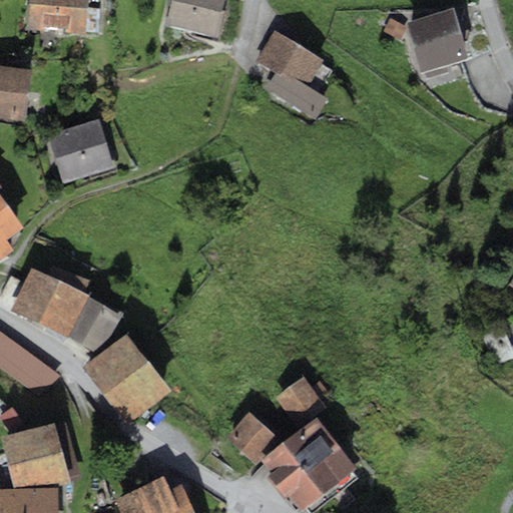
[(87,0),(31,0),(29,28),(85,32),(87,0)]
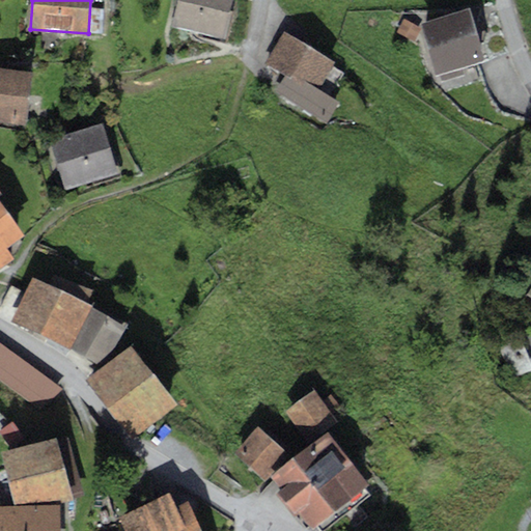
[(231,0),(177,0),(172,25),(223,37),(231,0)]
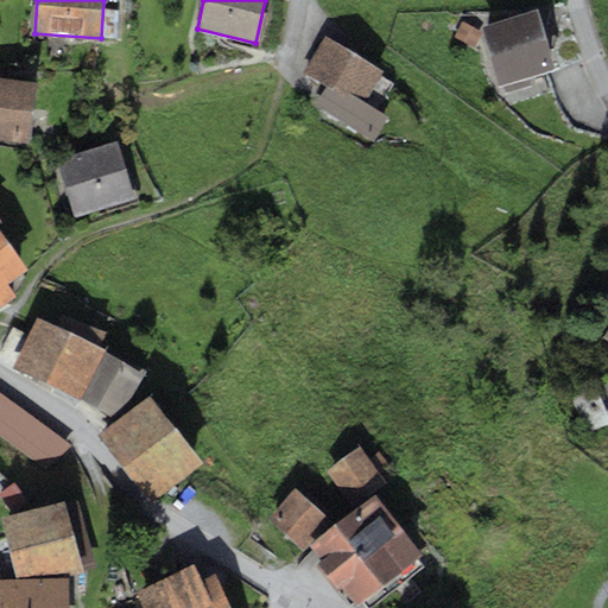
[(537,11),(480,29),(499,87),(555,69),(537,11)]
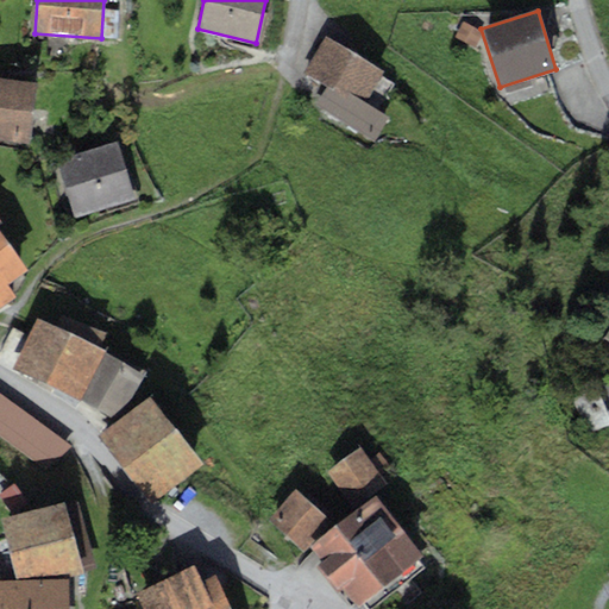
[(383,74),(326,36),(302,71),(326,87),(315,104),(375,142),(390,118),(365,101),(383,74)]
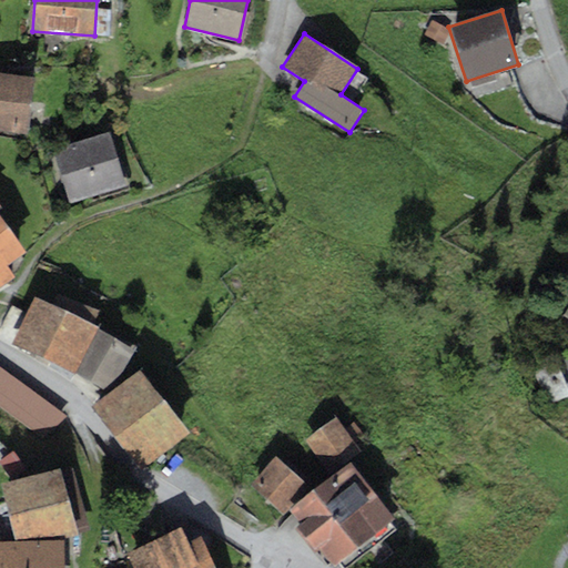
[(33,75),(0,71),(0,129),(28,132),(33,75)]
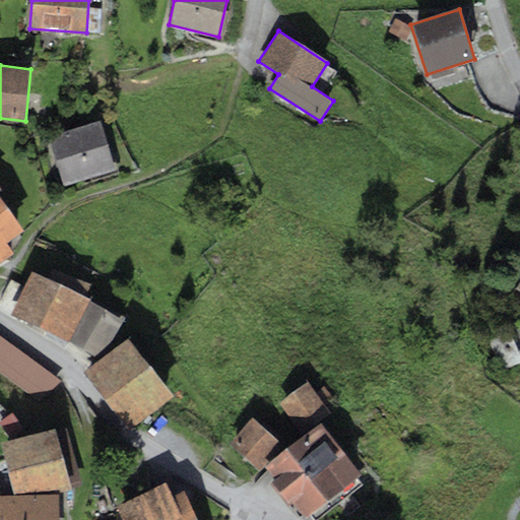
[(101,122),(47,139),(62,187),(116,170),(101,122)]
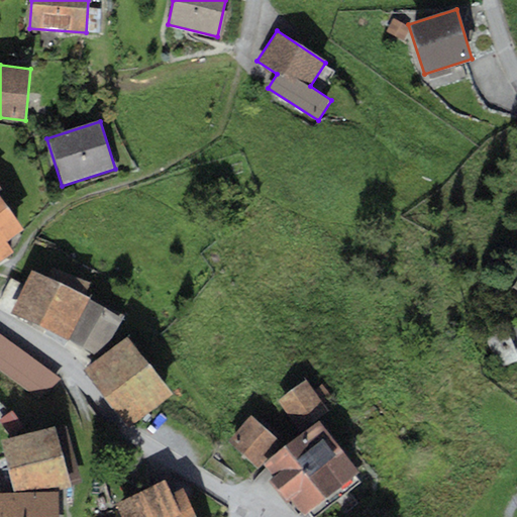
[(0,196),(0,261),(14,252),(5,240),(22,229),(0,196)]
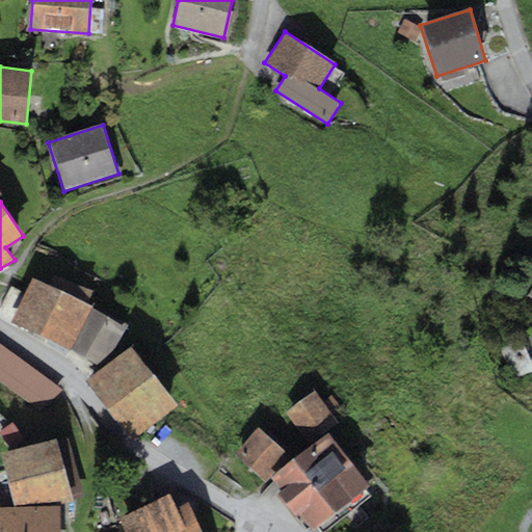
[(47,285),(32,277),(10,321),(70,349),(90,307),(85,304),(91,291),(53,272),(47,285)]
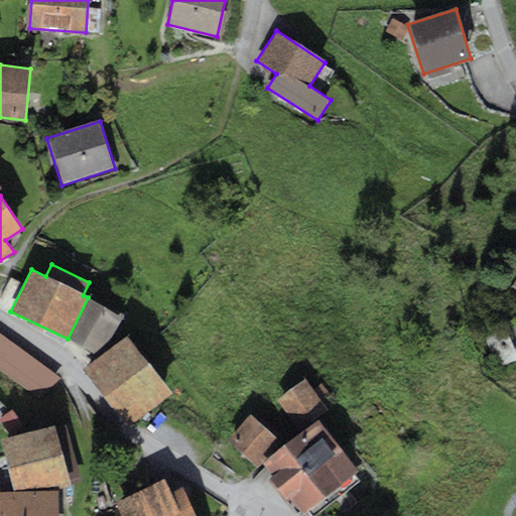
[(121,313),(88,297),(68,339),(100,355),(121,313)]
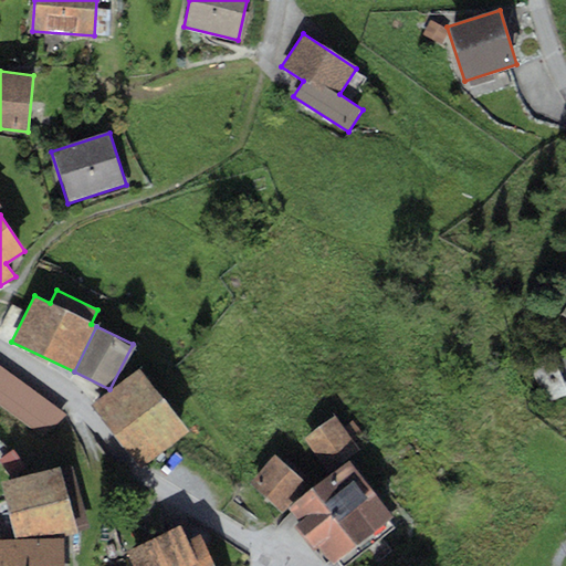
[(63,412),(0,366),(0,406),(43,439),(63,412)]
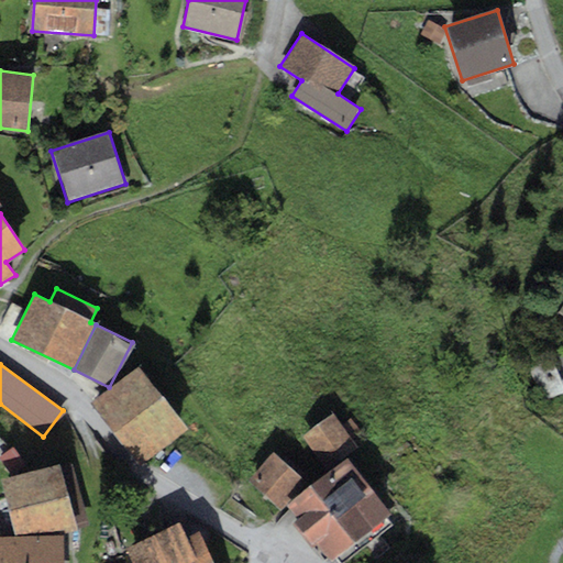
[(186,428),(139,366),(91,404),(140,464),(186,428)]
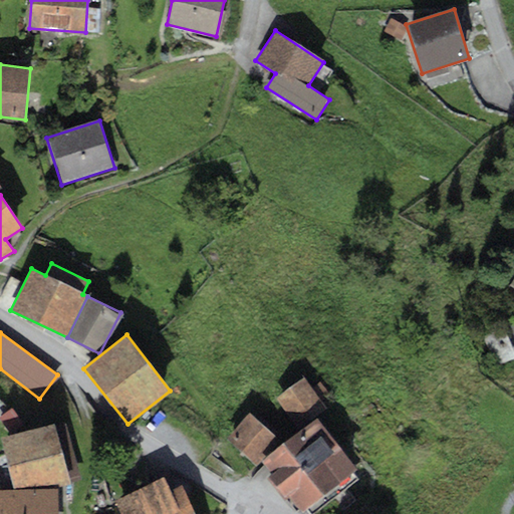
[(305,377),(277,398),(299,429),(326,409),(321,402),(329,396),(320,382),(312,389),(305,377)]
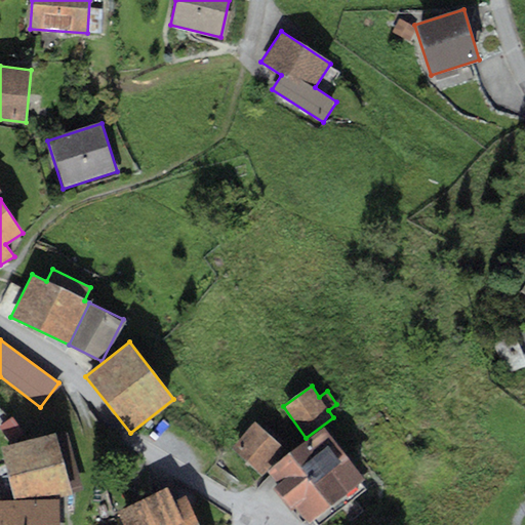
[(282,446),(255,421),(232,447),(259,472),(282,446)]
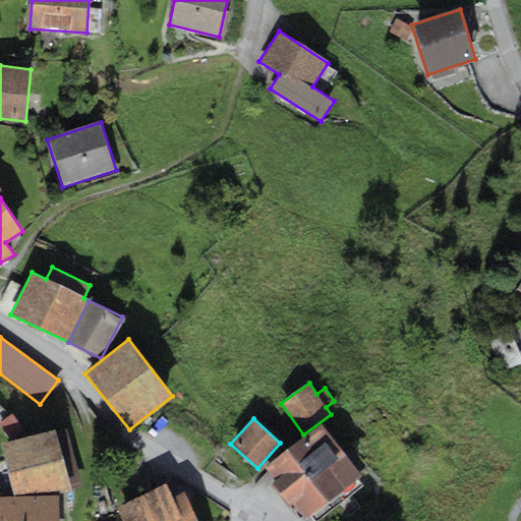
[(361,474),(322,423),(265,466),(275,479),(271,482),(289,507),(294,503),(305,518),(361,474)]
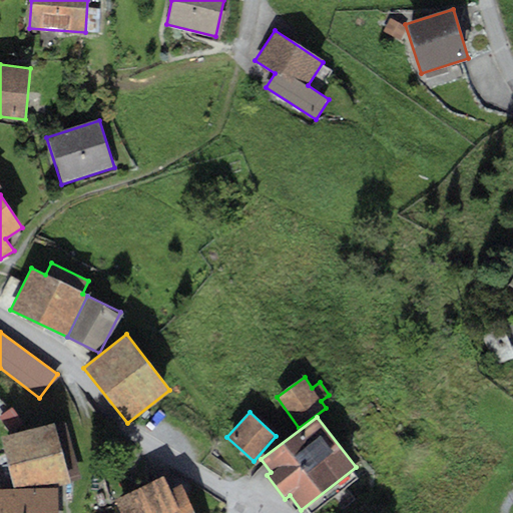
[(65,422),(1,437),(13,488),(41,487),(79,479),(65,422)]
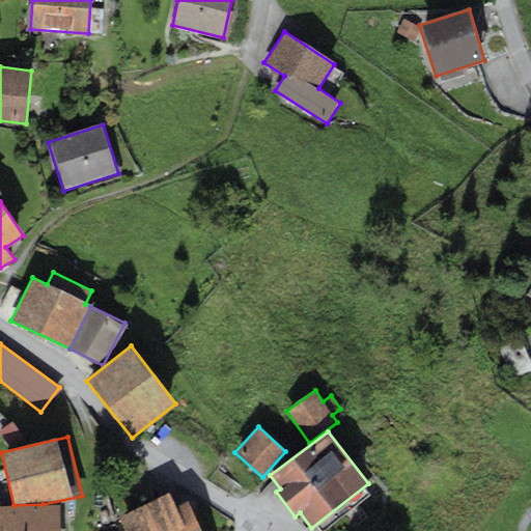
[(124,530),(197,530),(200,530),(186,501),(176,506),(169,492),(118,516),(124,530)]
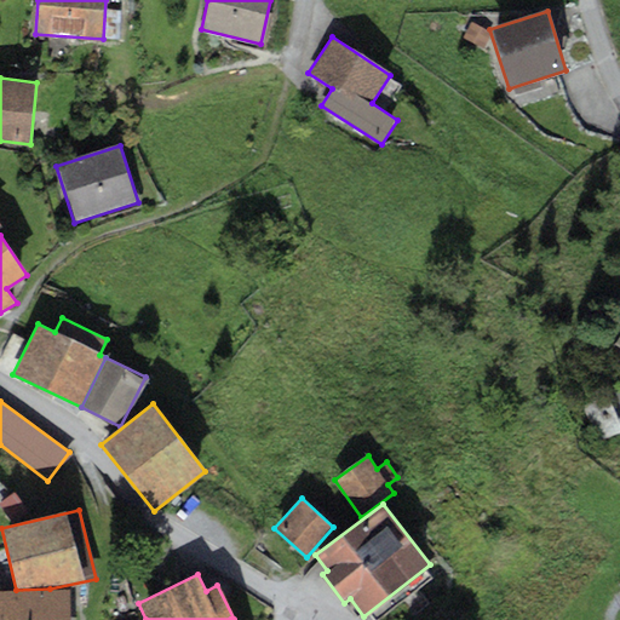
[(16,590),(0,590),(0,619),(70,619),(69,589),(50,589),(16,590)]
